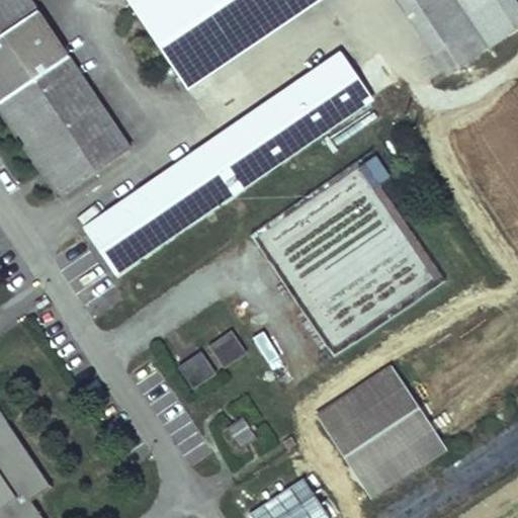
[(0,0),(0,104),(62,195),(132,149),(30,0),(0,0)]
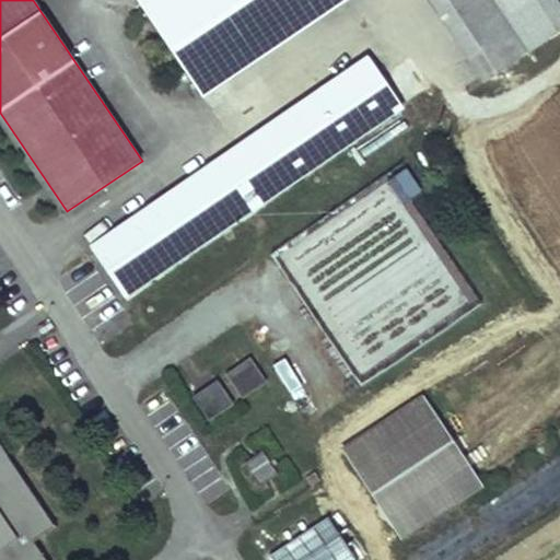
[(137,0),(174,49),(206,94),(343,0),(137,0)]
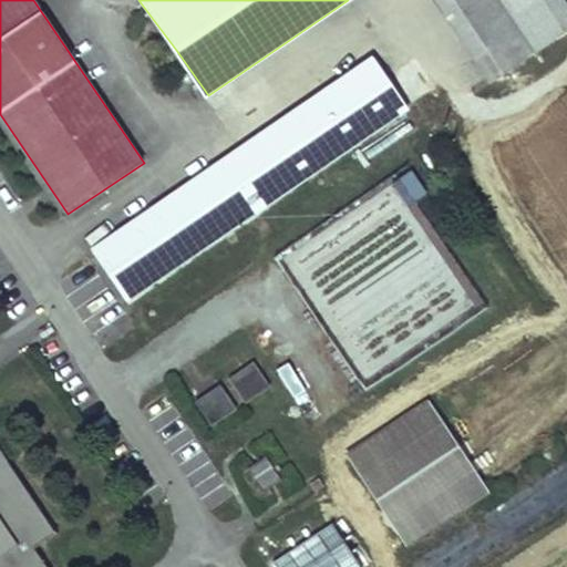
[(498,0),(435,0),(490,81),(534,52),(498,0)]
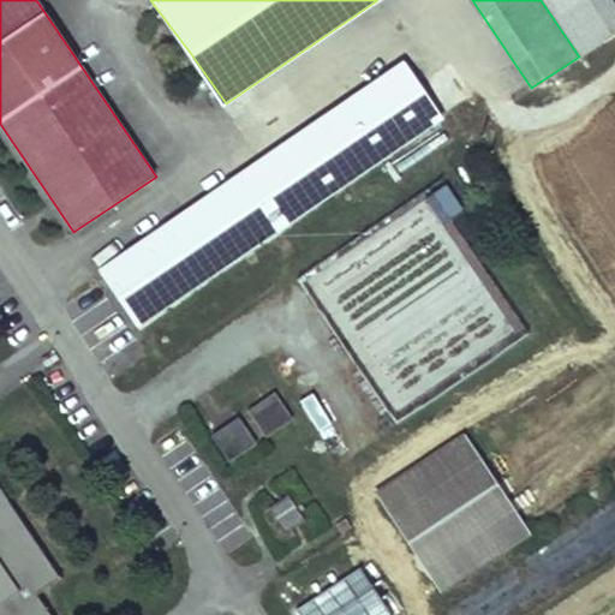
[(614,0),(541,0),(579,57),(614,31),(614,0)]
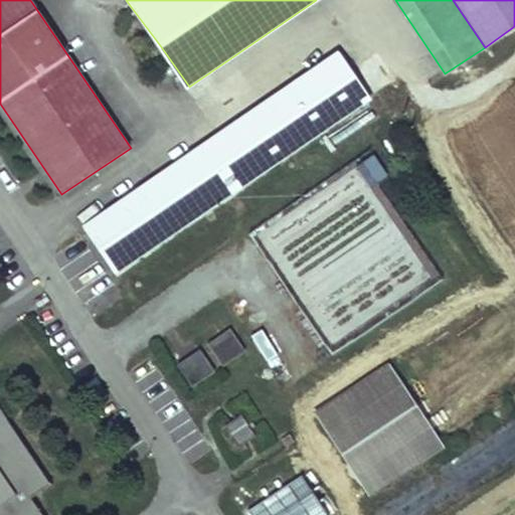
[(341,53),(280,95),(310,140),(371,98),(341,53)]
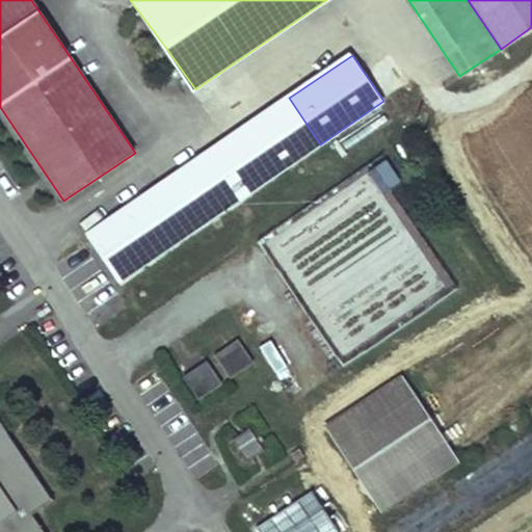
[(289,98),(88,236),(120,282),(320,144),(289,98)]
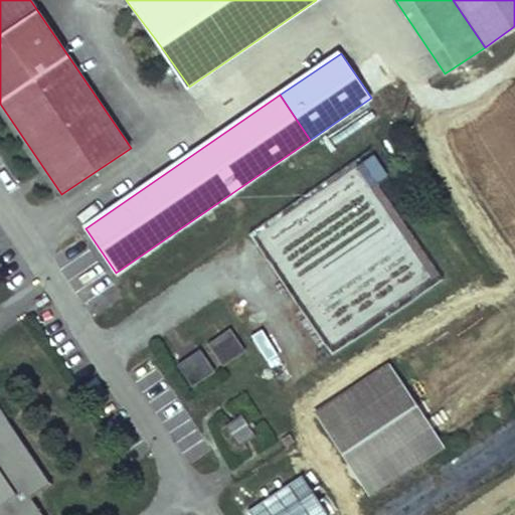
[(372,152),(356,163),(370,185),(388,174),(372,152)]
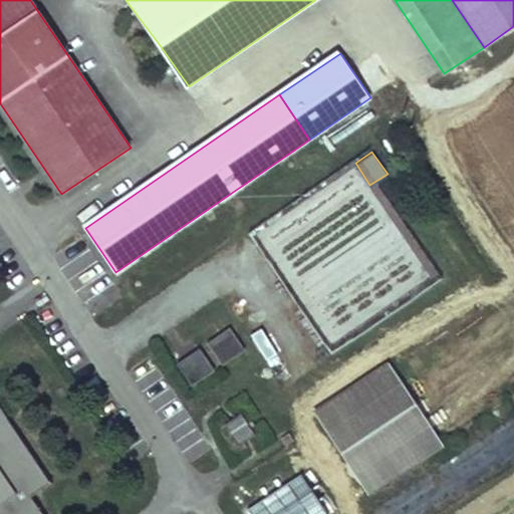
[(266,358),(277,352),(262,326),(250,332),(266,358)]
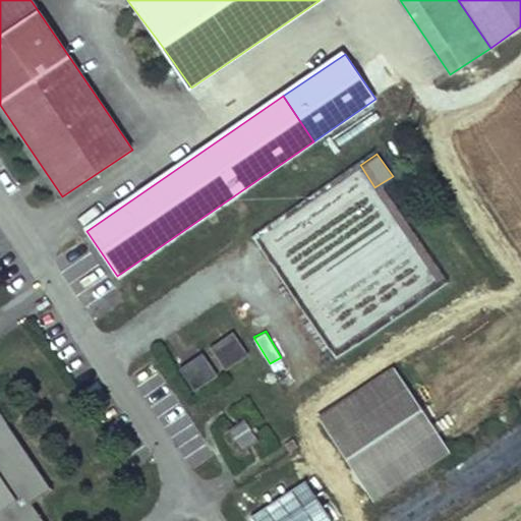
[(231,335),(211,348),(226,370),(245,356),(231,335)]
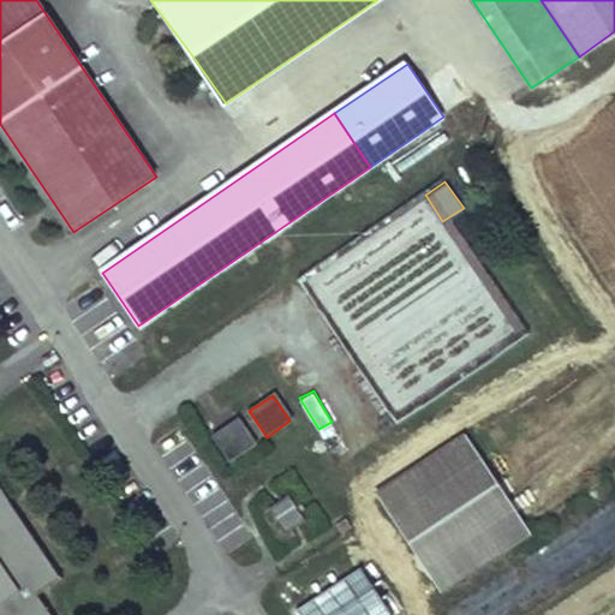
[(238,418),(213,435),(232,460),(256,445),(238,418)]
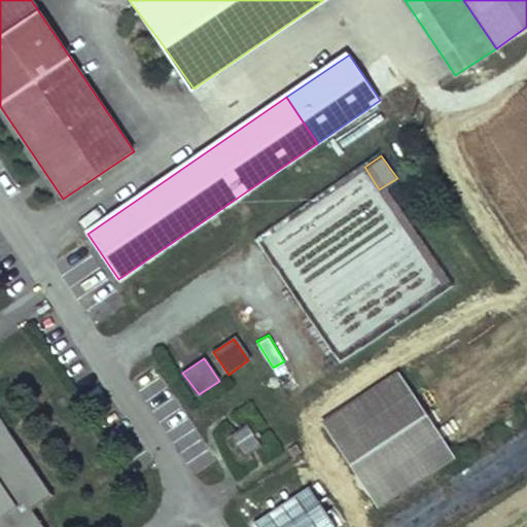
[(405,366),(327,414),(384,502),(463,451),(405,366)]
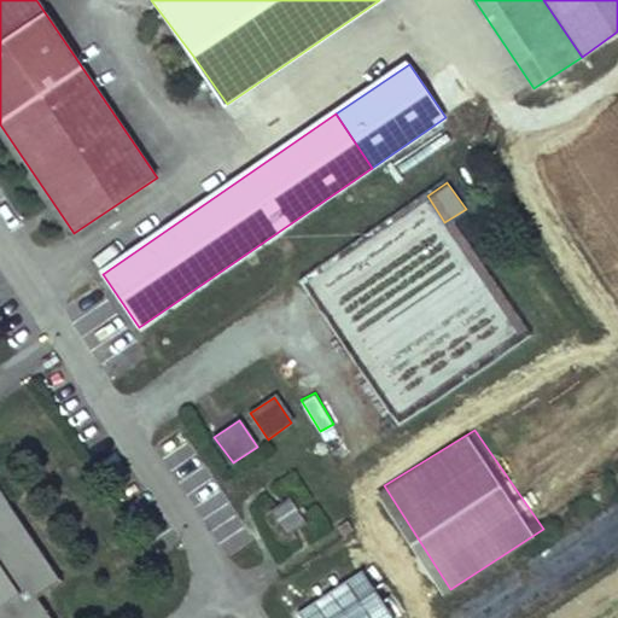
[(0,617),(52,617),(39,596),(63,579),(0,488),(0,617)]
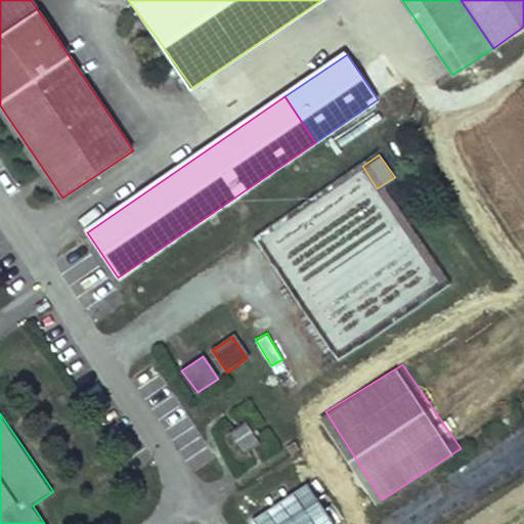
[(247,422),(229,433),(244,455),(262,444),(247,422)]
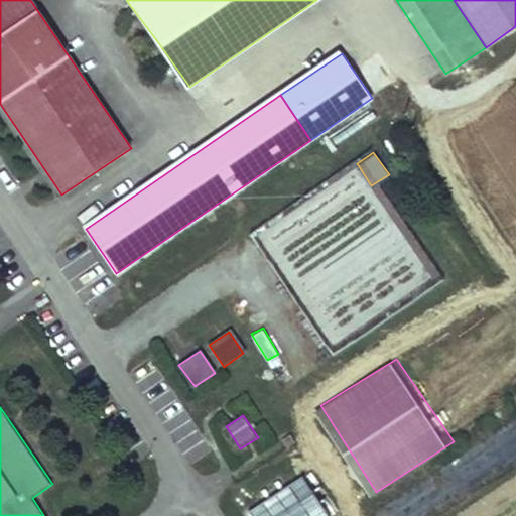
[(301,474),(250,510),(254,515),(327,515),(329,515),(301,474)]
